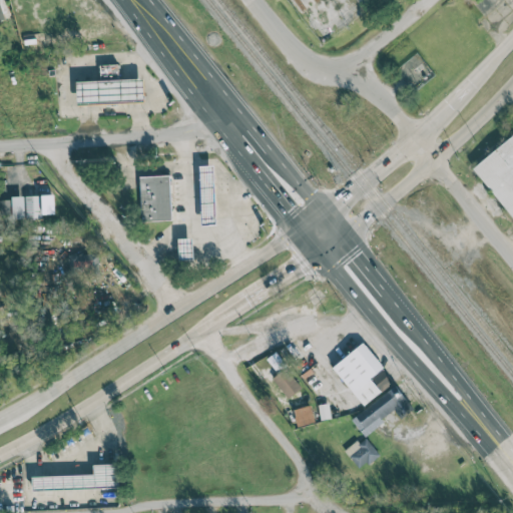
[(76,81),(77,104),(144,101),(144,78),(119,79),(118,64),(100,64),(100,81),(76,81)]
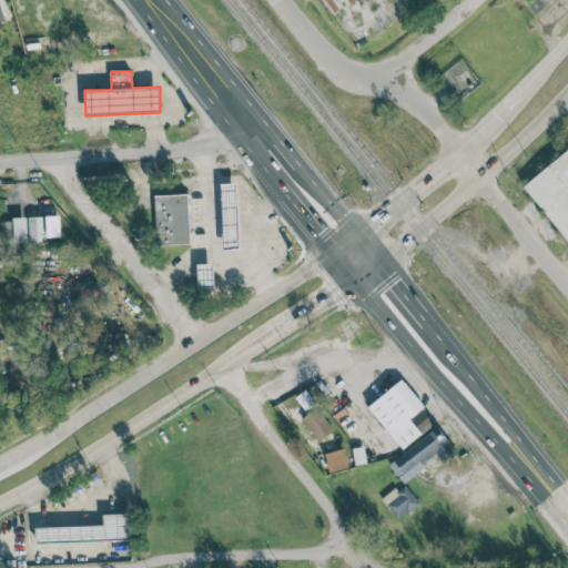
[(567,149),(523,184),(567,242),(567,149)]
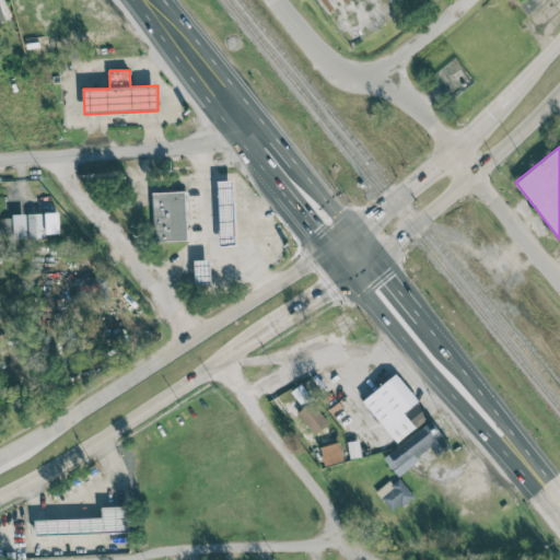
[(234,181),(218,181),(220,246),(236,246),(234,181)]
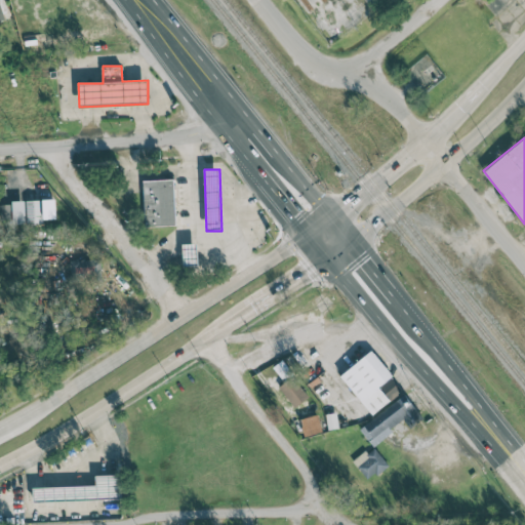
[(175,226),(174,179),(143,180),(145,227),(175,226)]
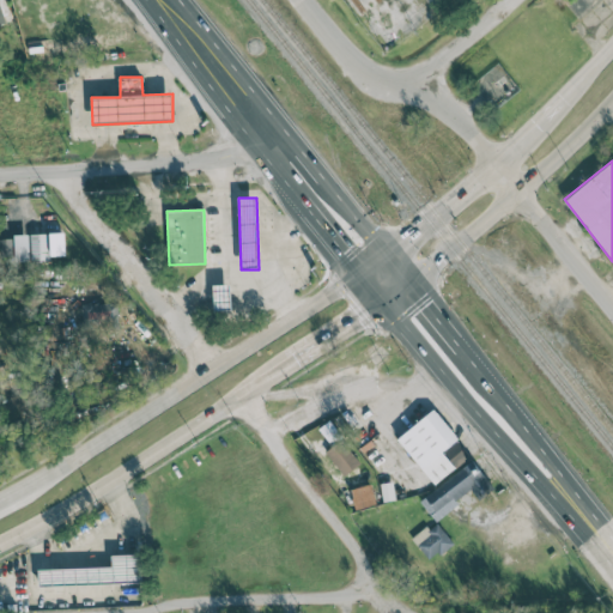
[(65,256),(65,234),(14,235),(14,261),(52,261),(52,256),(65,256)]
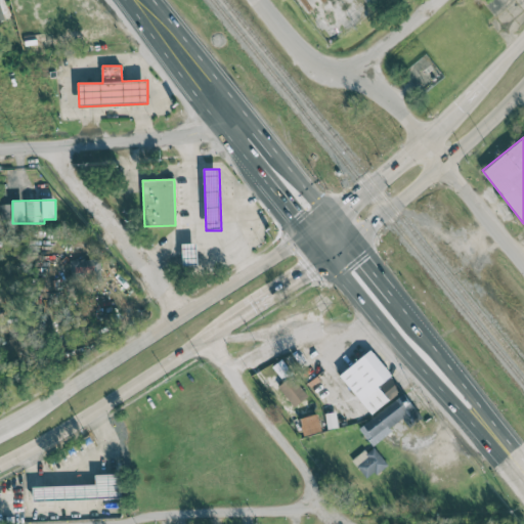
[(11,204),(0,204),(0,220),(11,221),(11,204)]
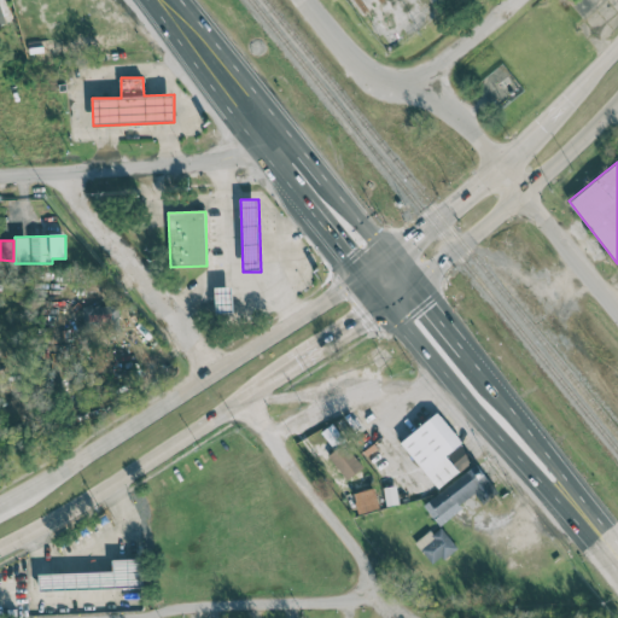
[(232,286),(215,287),(216,314),(233,313),(232,286)]
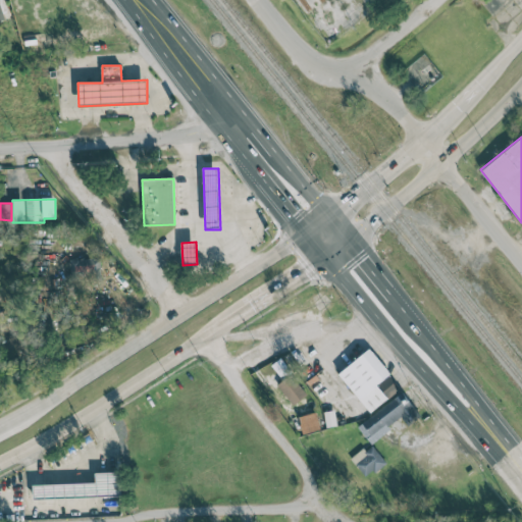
[(338,374),(371,413),(401,387),(368,349),(338,374)]
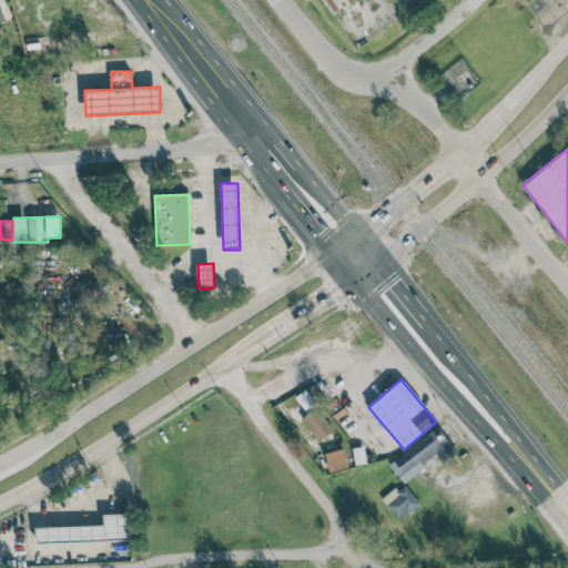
[(302,417),(316,442),(333,432),(318,407),(302,417)]
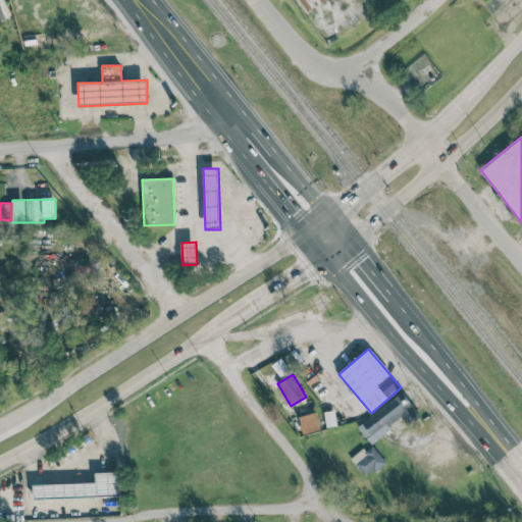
[(401,416),(408,425),(420,416),(403,392),(361,422),(372,437),(401,416)]
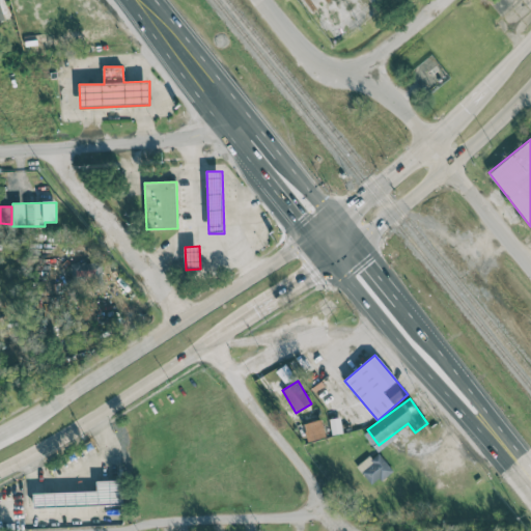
[(304,423),(308,441),(326,438),(323,420),(304,423)]
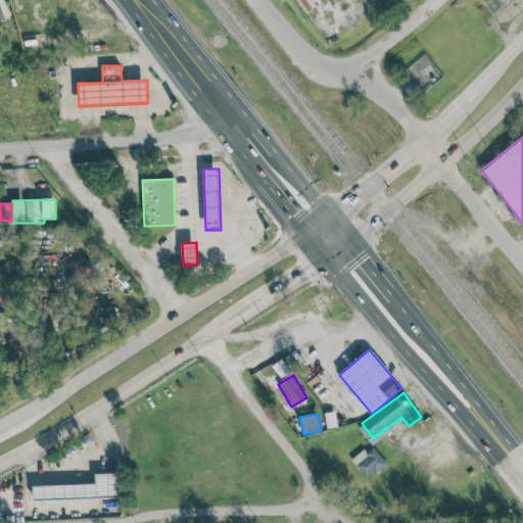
[(368,479),(387,463),(371,444),(351,461),(368,479)]
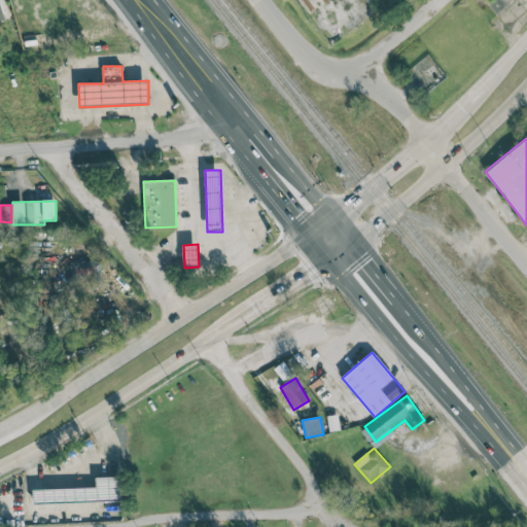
[(96,487),(33,490),(34,504),(121,501),(120,477),(96,478),(96,487)]
